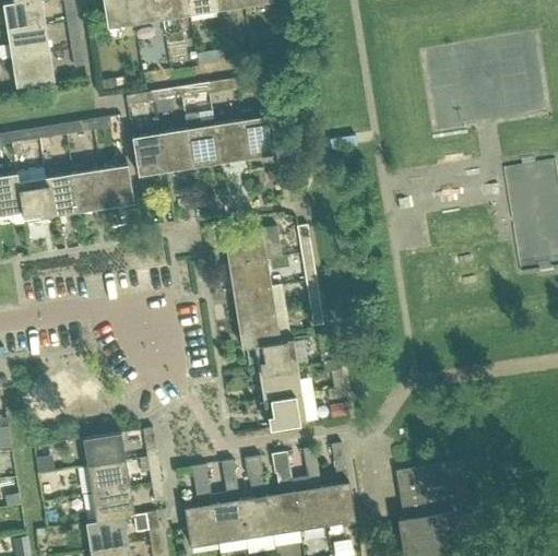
[(46,27),(40,0),(38,0),(13,4),(2,6),(7,34),(46,27)]
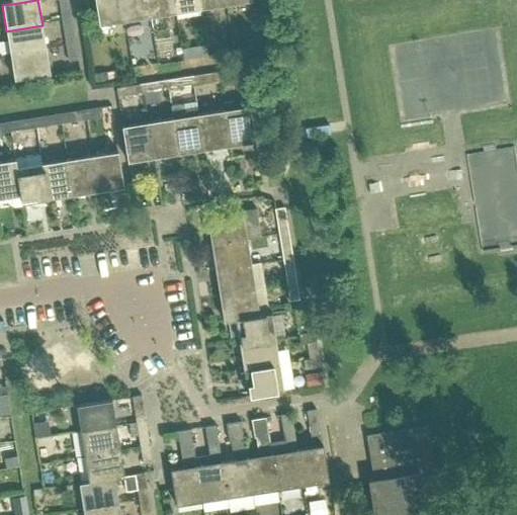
[(58,0),(61,13),(71,12),(68,0),(58,0)]
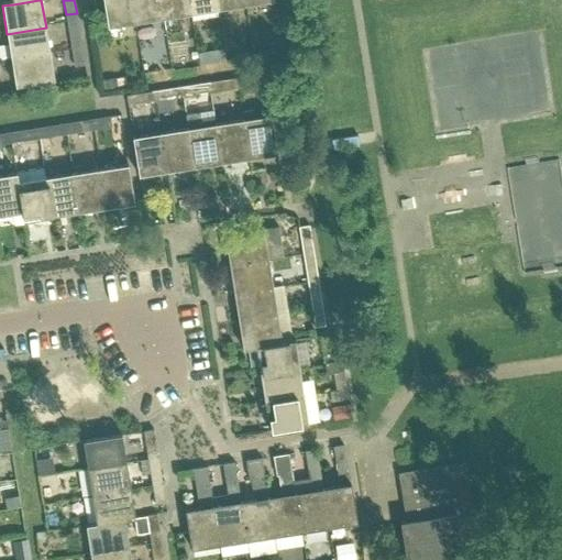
[(136,25),(132,0),(103,0),(109,30),(136,25)]
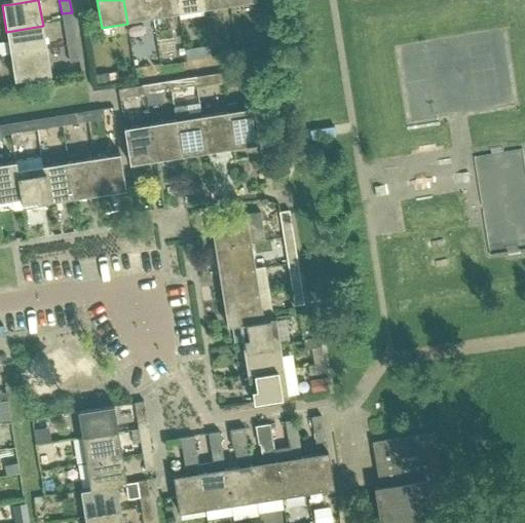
[(123,0),(127,24),(153,20),(149,0),(123,0)]
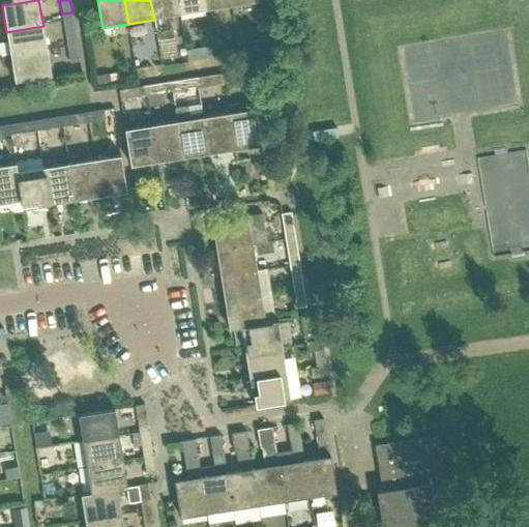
[(150,0),(154,20),(180,16),(177,0),(150,0)]
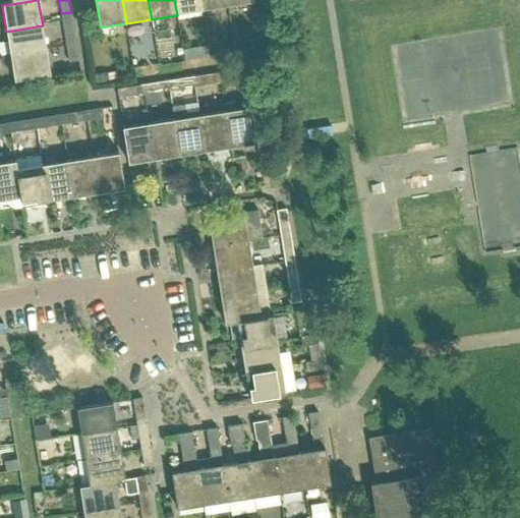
[(174,0),(177,15),(203,11),(199,0),(174,0)]
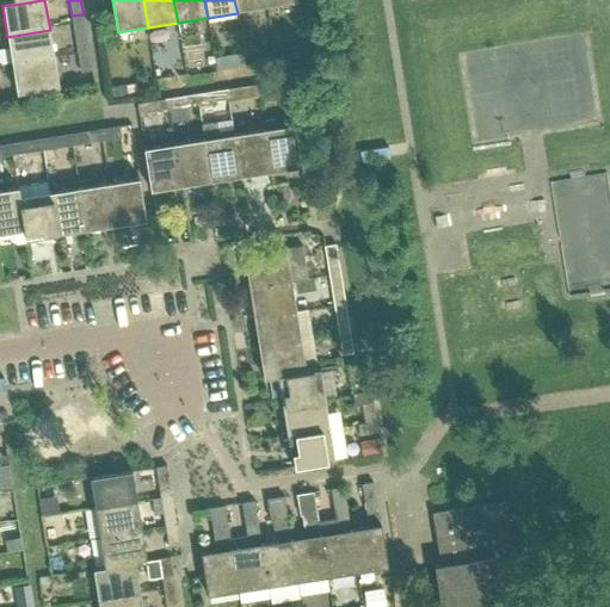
[(234,0),(238,13),(267,8),(265,0),(234,0)]
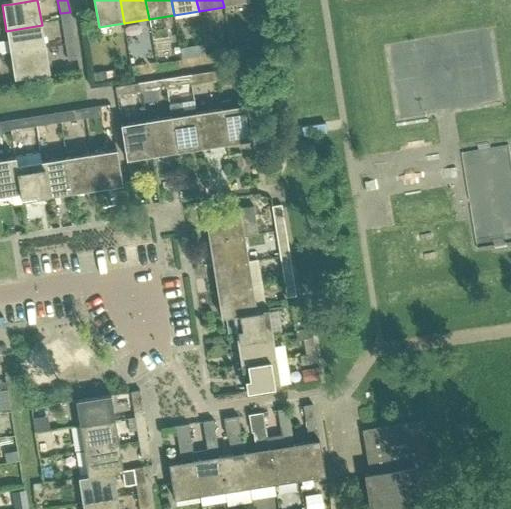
[(64,38),(73,37),(71,20),(61,22),(64,38)]
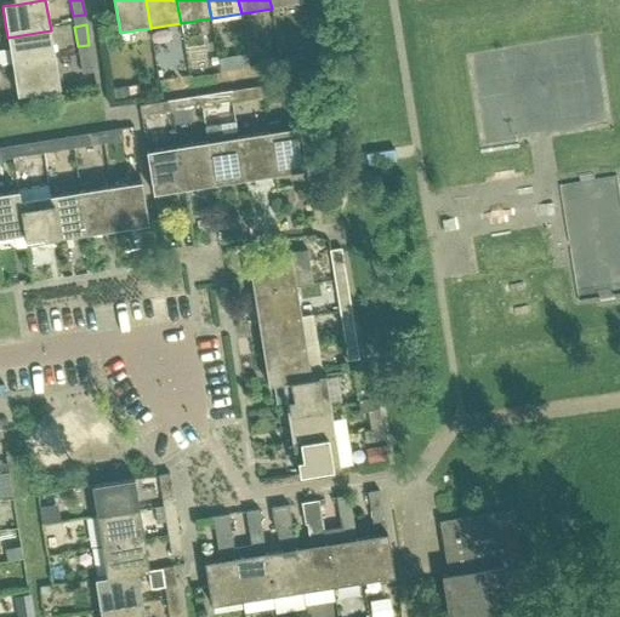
[(12,68),(56,61),(51,30),(7,38),(12,68)]
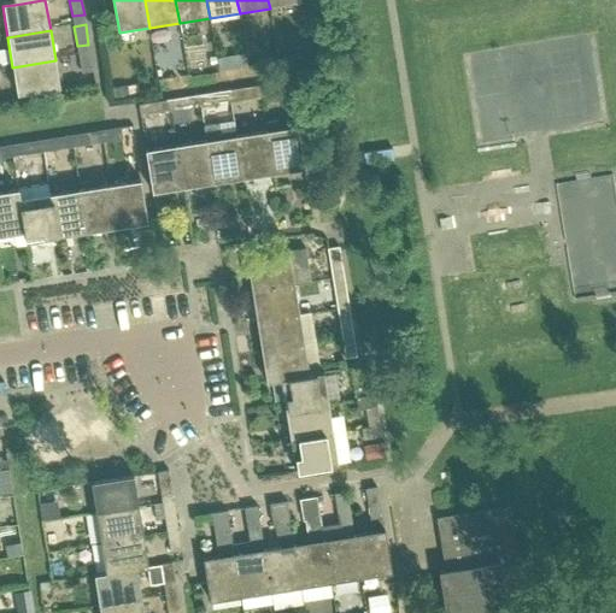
[(82,76),(93,74),(91,54),(78,57),(82,76)]
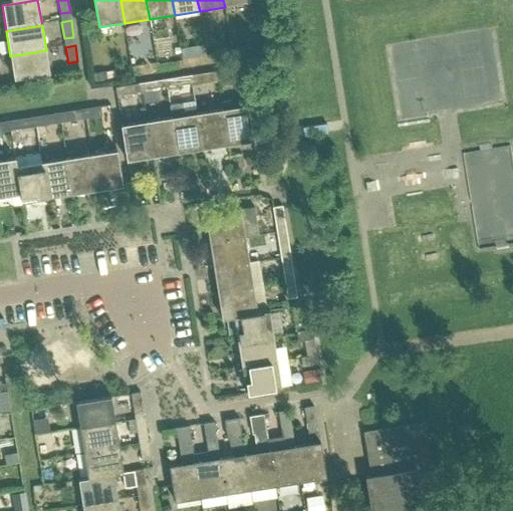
[(46,50),(10,56),(14,81),(50,75),(46,50)]
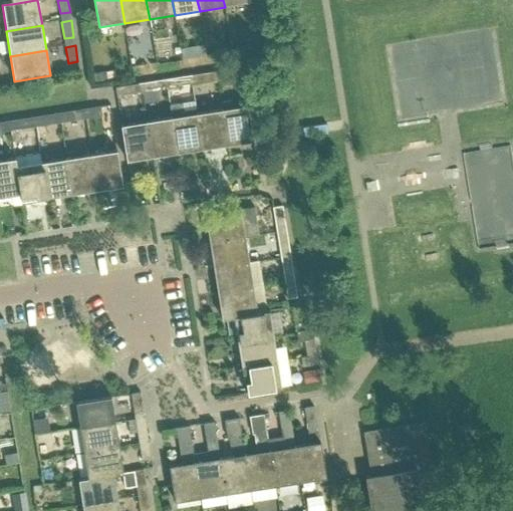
[(218,83),(234,80),(233,71),(216,74),(218,83)]
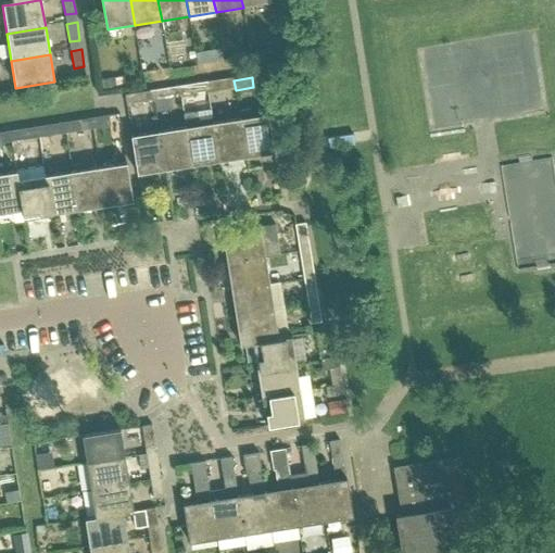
[(209,95),(226,91),(225,82),(206,85),(209,95)]
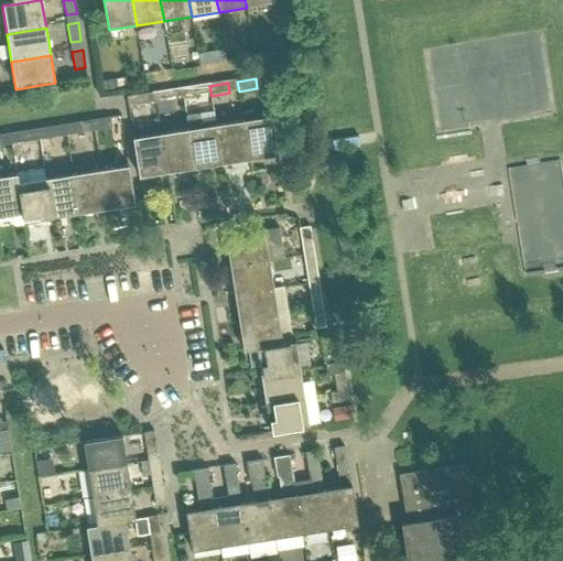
[(184,100),(203,97),(201,87),(183,90),(184,100)]
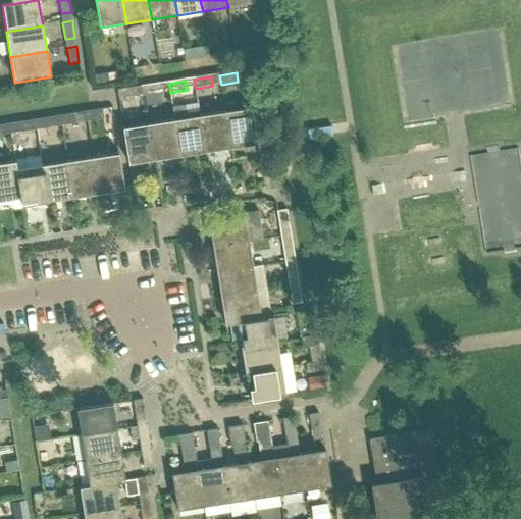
[(145,97),(162,94),(160,85),(143,88),(145,97)]
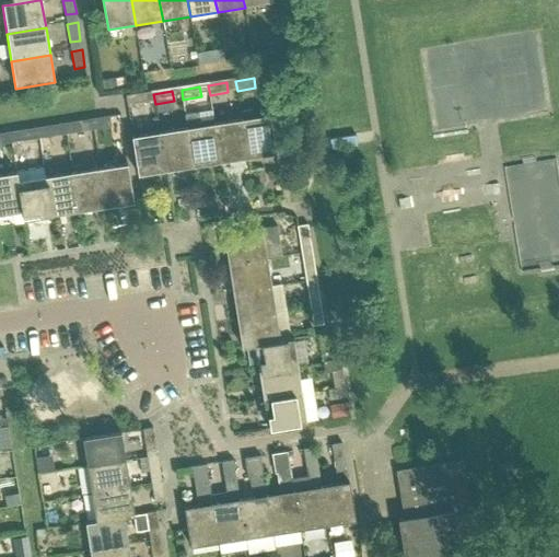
[(128,108),(147,105),(144,95),(127,97),(128,108)]
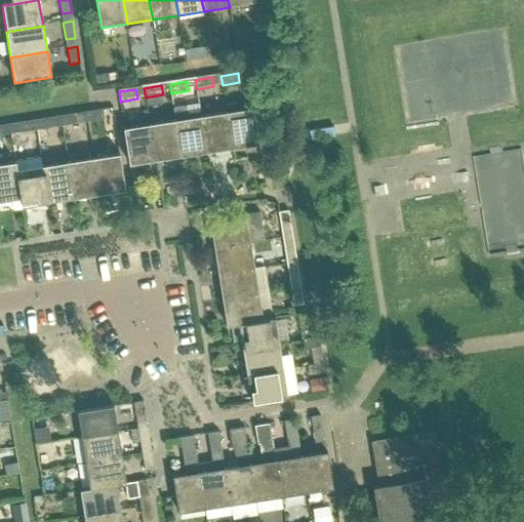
[(174,110),(176,122),(182,158),(207,154),(201,118),(191,119),(189,108),(174,110)]
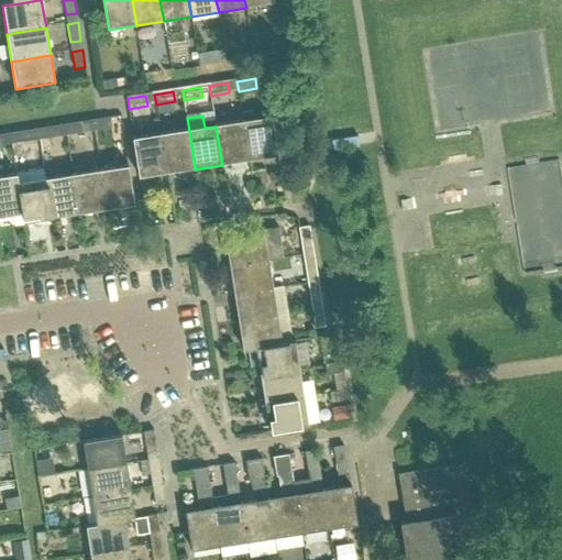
[(243,122),(250,161),(278,156),(272,118),(243,122)]
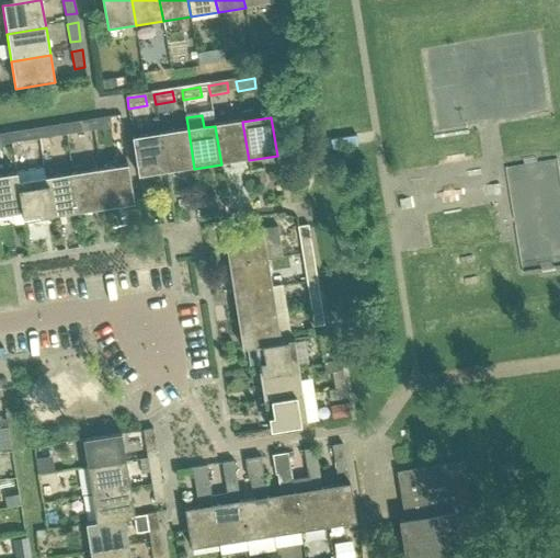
[(93,133),(111,129),(109,120),(91,123),(93,133)]
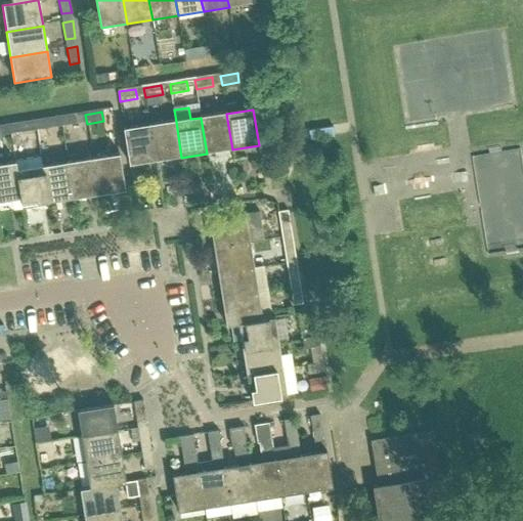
[(207,154),(232,149),(226,114),(201,118),(207,154)]
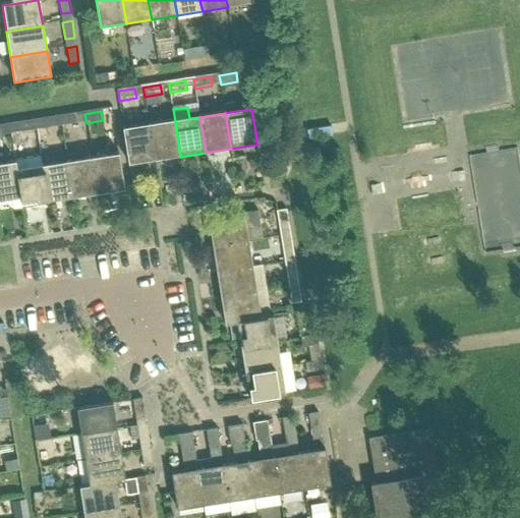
[(61,127),(77,124),(76,115),(59,118),(61,127)]
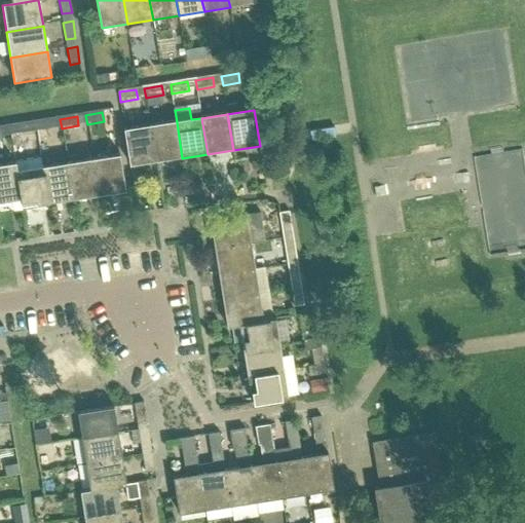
[(36,133),(52,129),(51,120),(35,122),(36,133)]
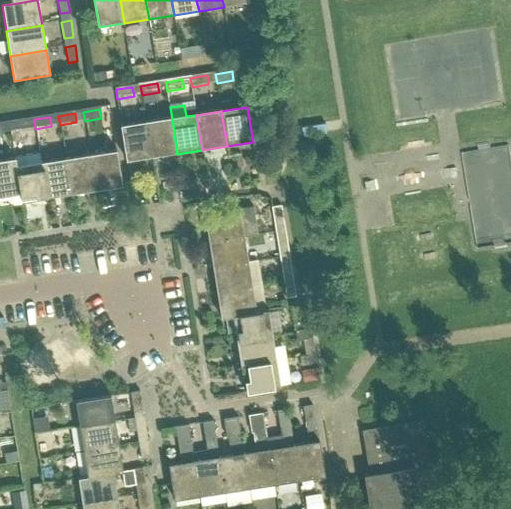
[(152,158),(177,154),(172,119),(146,123),(152,158)]
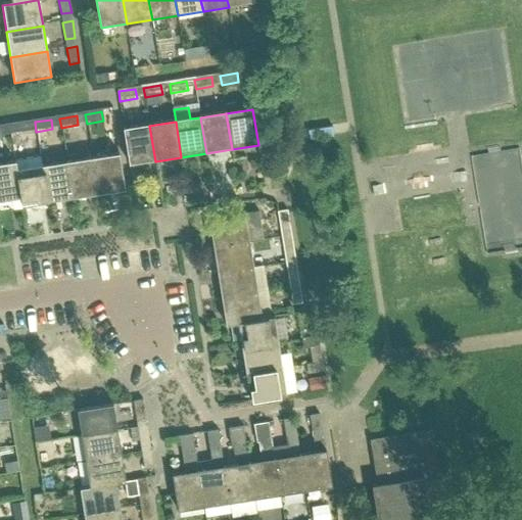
[(10,136),(28,133),(26,124),(8,126),(10,136)]
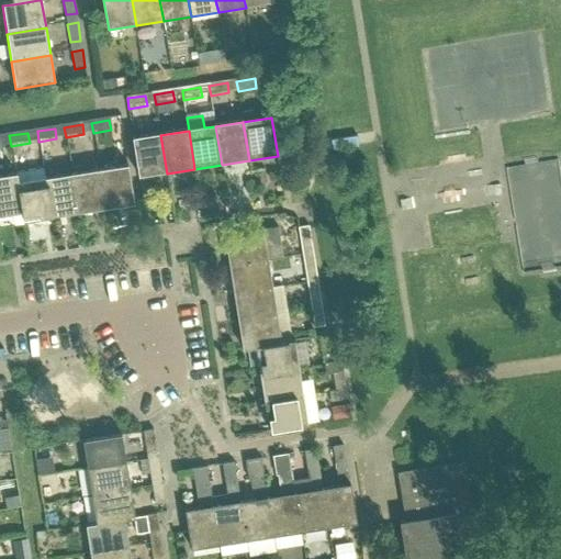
[(138,178),(167,174),(160,135),(133,140),(138,178)]
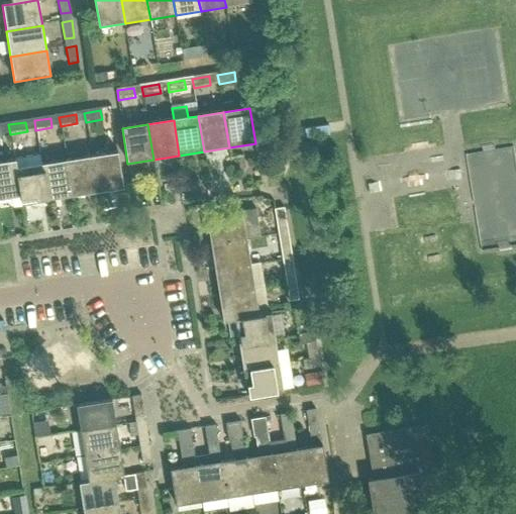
[(92,158),(98,193),(123,189),(118,153),(92,158)]
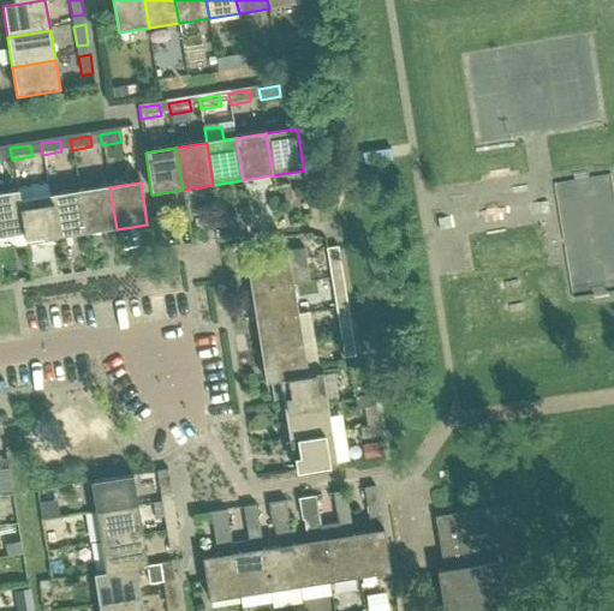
[(87,234),(117,229),(109,187),(79,192),(87,234)]
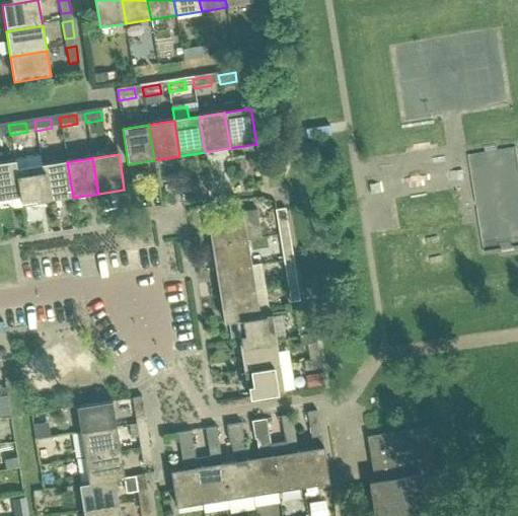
[(16,170),(17,170),(16,162),(0,164),(0,201),(20,198),(21,198),(16,170)]
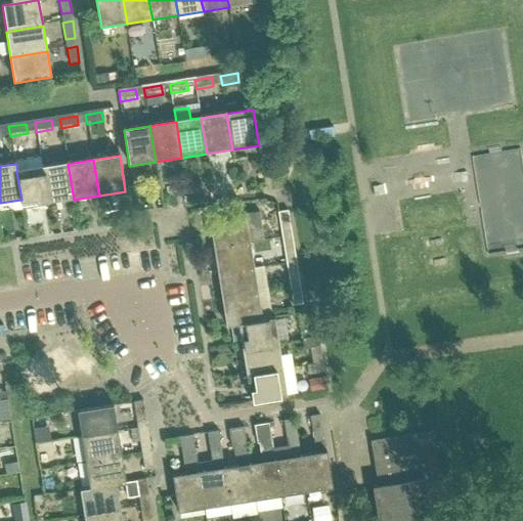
[(48,204),(74,200),(68,164),(42,168),(48,204)]
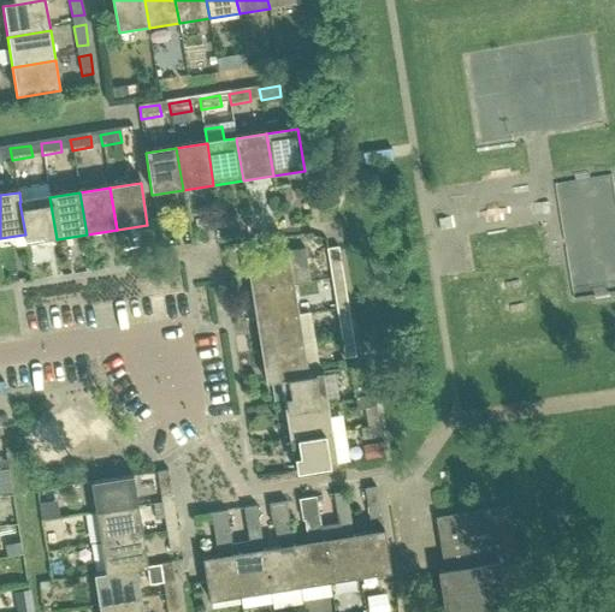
[(27,244),(57,239),(49,197),(21,202),(19,202),(25,235),(24,235),(27,244)]
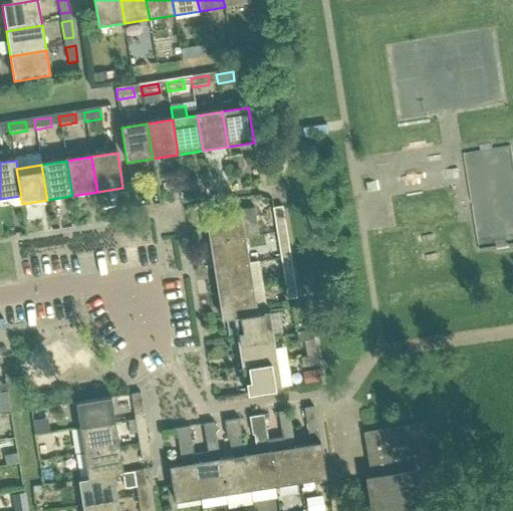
[(276,226),(285,225),(283,208),(274,209),(276,226)]
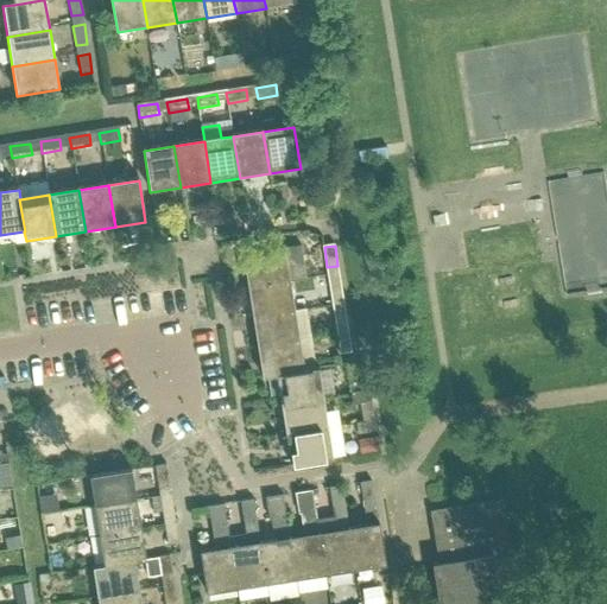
[(250,291),(291,284),(291,283),(308,280),(305,265),(289,267),(286,253),(245,260),(250,291)]
